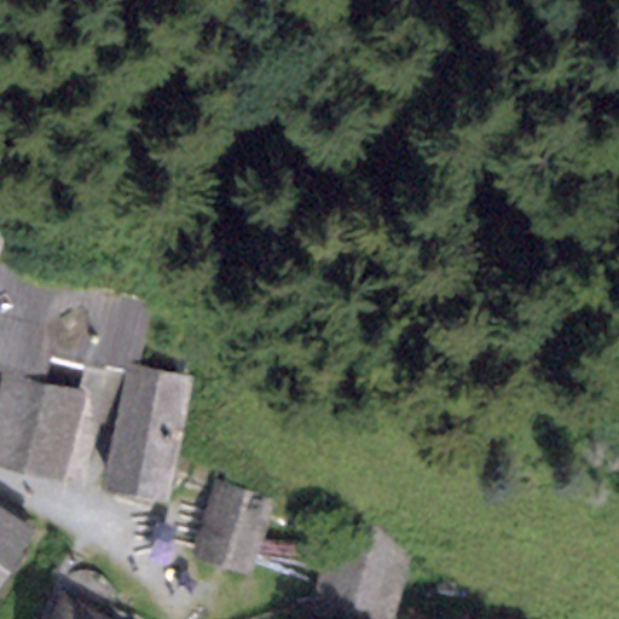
[(11,233),(0,276),(0,368),(5,370),(88,389),(117,410),(129,359),(194,375),(215,282),(11,233)]
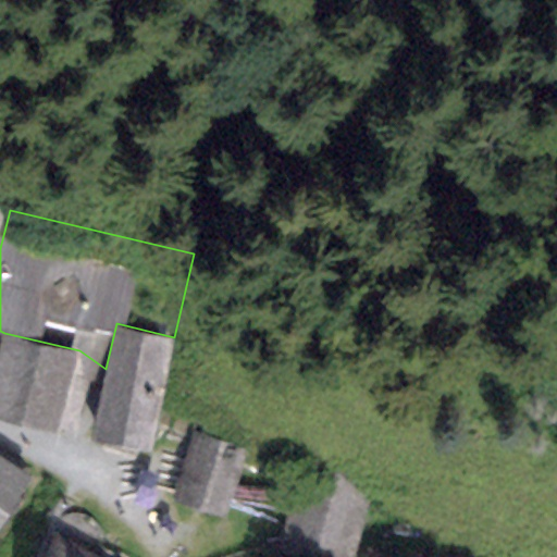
[(174,337),(116,323),(106,369),(94,420),(150,433),(174,337)]
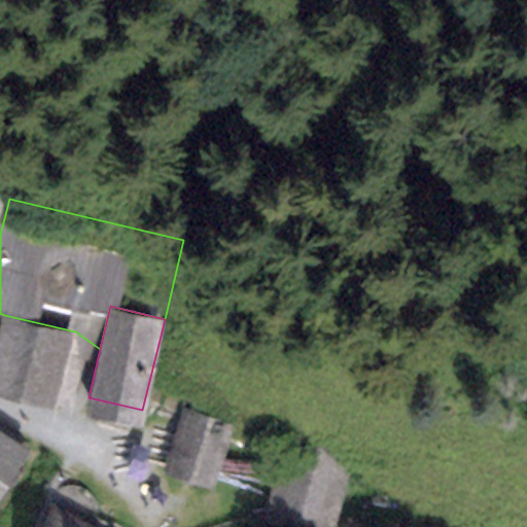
[(75,331),(4,315),(0,330),(0,381),(58,396),(75,331)]
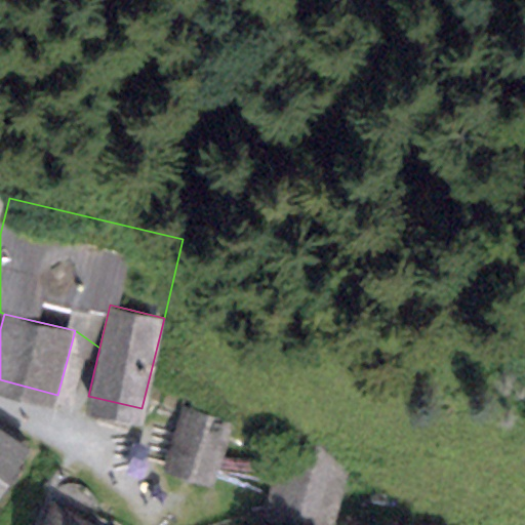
[(234,420),(180,406),(163,469),(216,483),(234,420)]
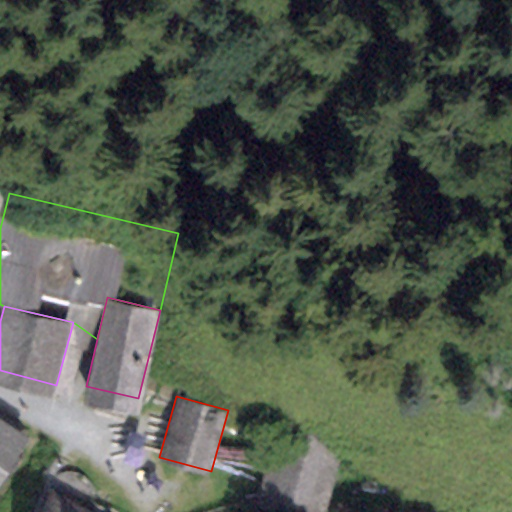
[(0,479),(29,432),(0,413),(0,479)]
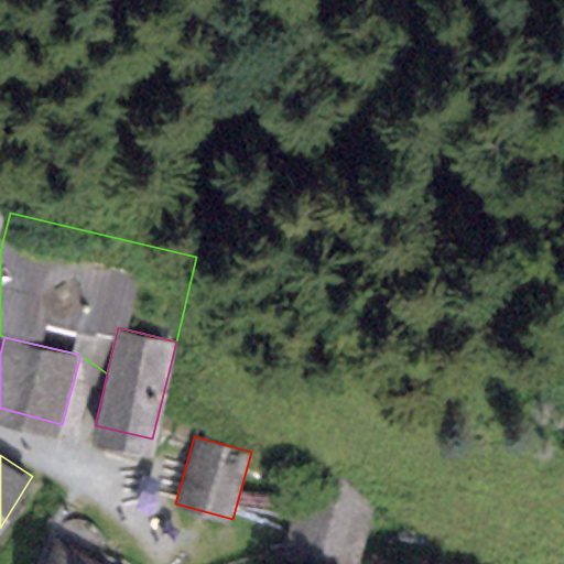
[(119,563),(56,534),(41,563),(119,563)]
